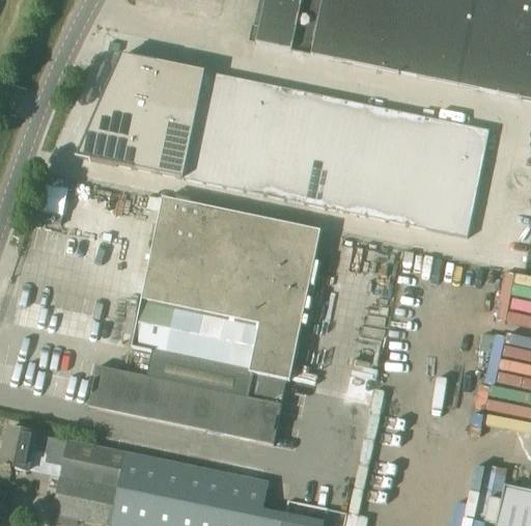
[(264,0),(256,42),(530,98),(530,0),(264,0)]
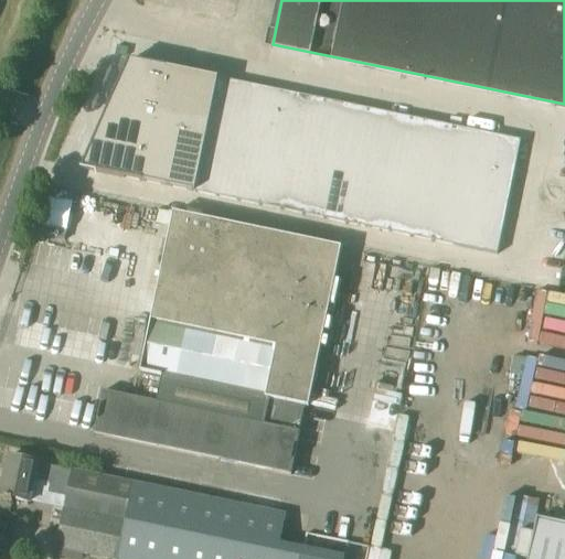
[(128,55),(82,164),(193,187),(498,250),(521,136),(217,74),(128,55)]
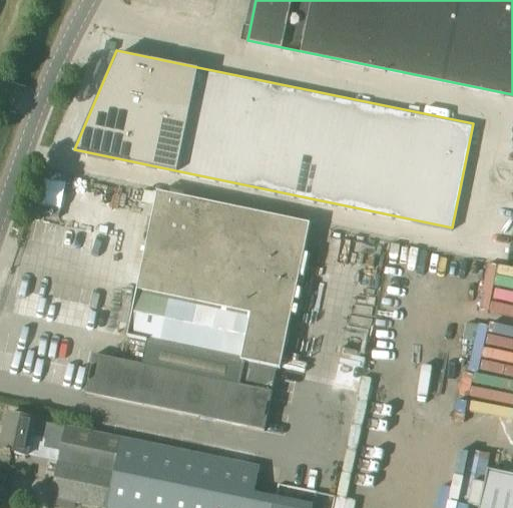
[(113,167),(107,192),(134,198),(140,173),(113,167)]
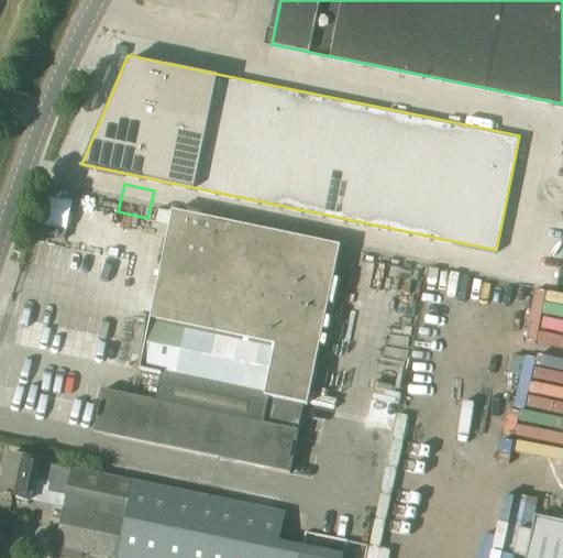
[(102,385),(94,429),(290,470),(305,401),(308,401),(341,242),(173,207),(141,363),(140,367),(161,371),(156,396),(102,385)]
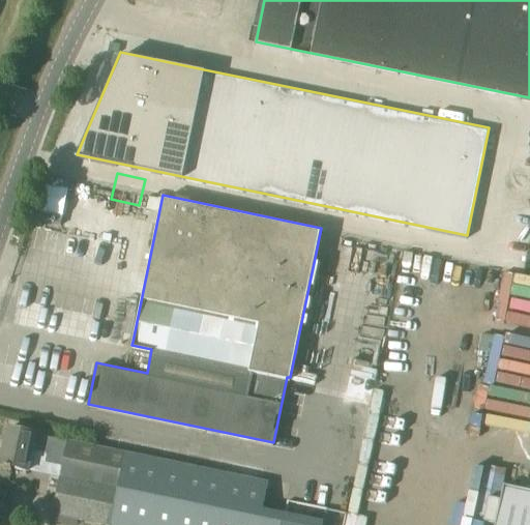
[(496,363),(498,330),(475,328),(473,361),(496,363)]
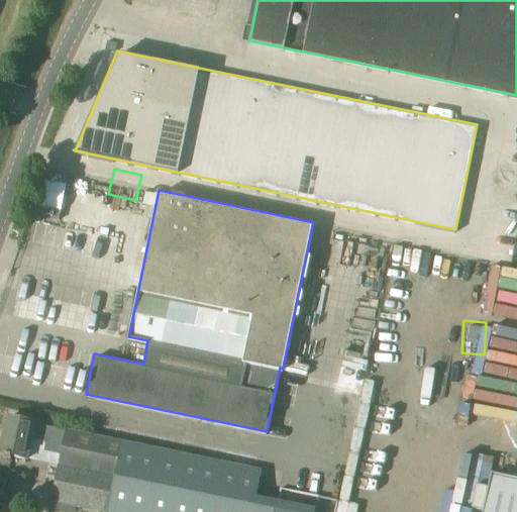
[(7,414),(0,448),(0,449),(28,456),(28,453),(59,459),(50,499),(78,505),(107,511),(275,511),(279,499),(256,494),(263,467),(66,425),(65,428),(35,421),(35,420),(7,414)]
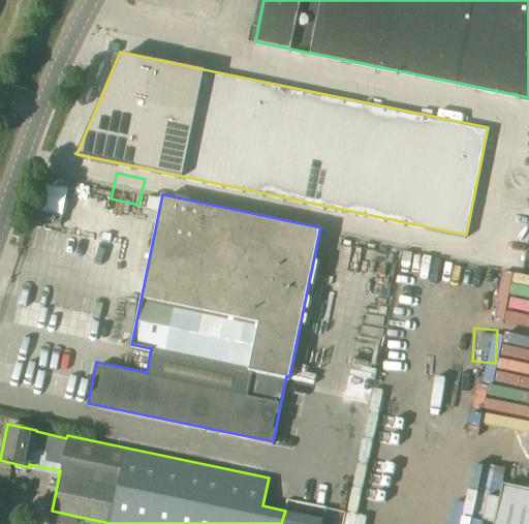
[(528,523),(528,487),(503,482),(494,523),(528,523)]
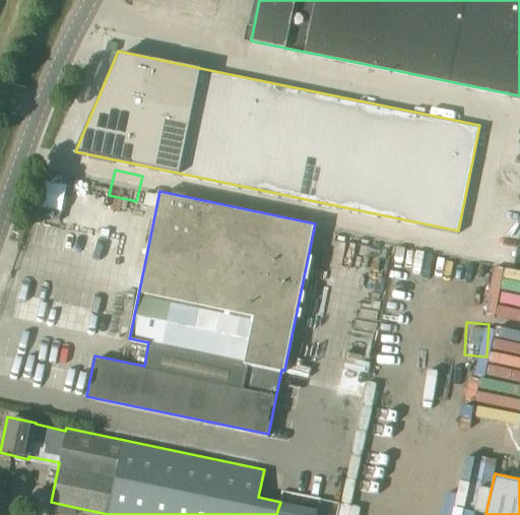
[(280,502),(276,514),(316,514),(318,509),(280,502)]
